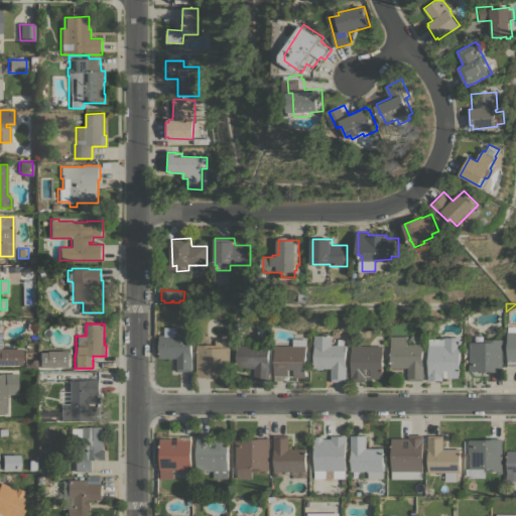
[(177,371),(177,358),(160,358),(159,335),(165,335),(165,327),(192,327),(192,371),(177,371)]
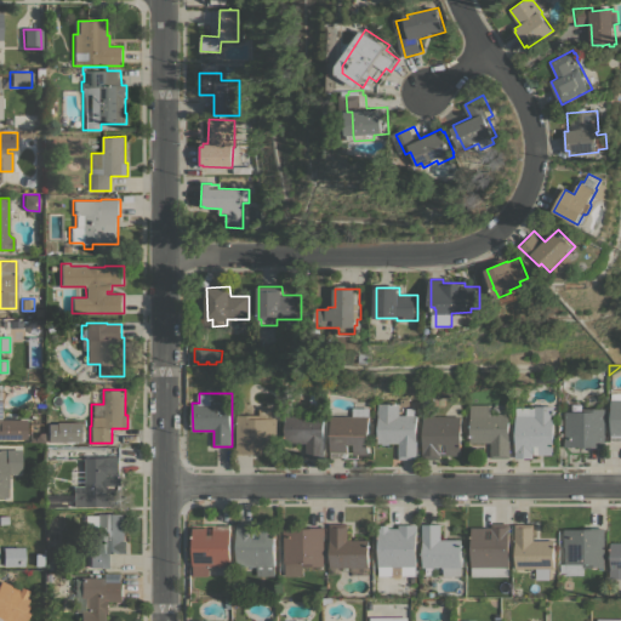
[(323,393),(323,406),(311,406),(311,393),(323,393)]
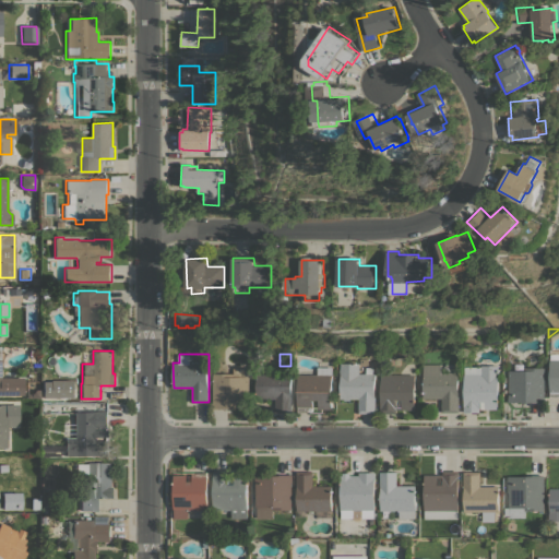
[(558,396),(550,396),(550,392),(549,392),(549,359),(550,359),(550,354),(558,354),(558,396)]
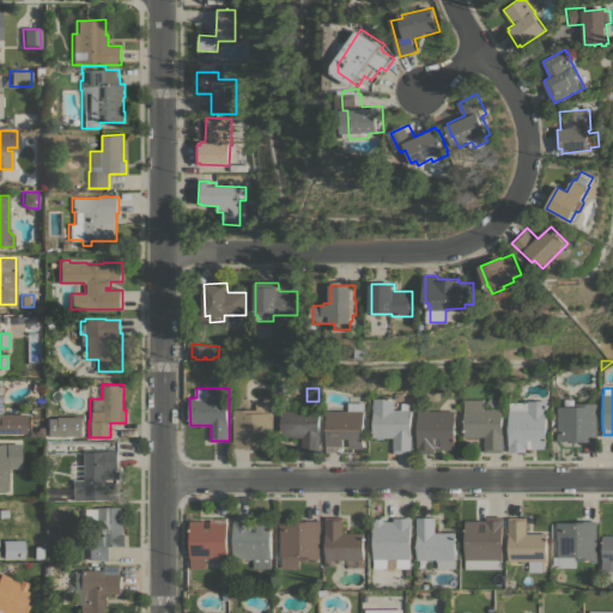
[(25,414),(25,432),(0,432),(0,394),(1,394),(1,414),(25,414)]
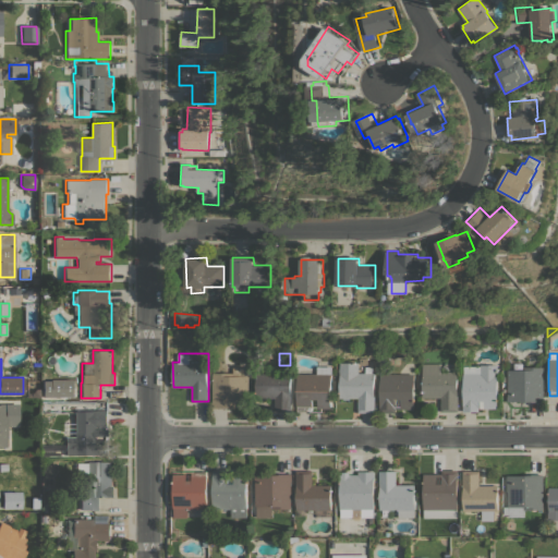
[(375,396),(375,412),(359,412),(359,398),(350,398),(350,399),(343,399),(343,398),(340,398),(339,372),(338,372),(338,368),(339,368),(339,362),(348,362),(348,361),(355,361),(355,362),(359,362),(359,373),(365,373),(365,366),(373,366),(373,373),(374,373),(375,396)]
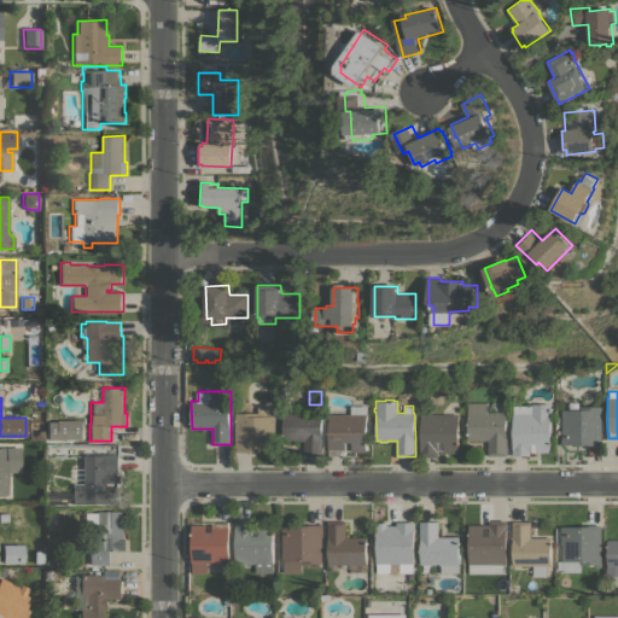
[(489,455),(489,439),(468,439),(468,435),(467,435),(467,432),(468,432),(468,402),(488,402),(488,412),(508,412),(508,455),(489,455)]
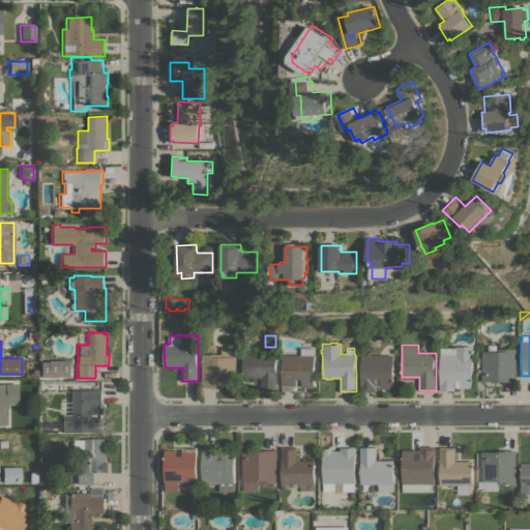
[(455,387),(455,390),(440,390),(440,354),(442,354),(442,350),(448,350),(448,348),(457,347),(457,346),(472,346),(472,350),(473,350),(473,353),(472,353),(472,387),(455,387)]
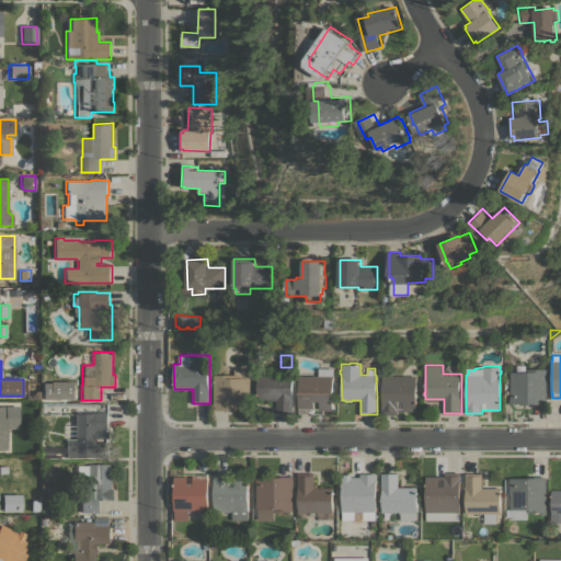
[(235,375),(235,368),(249,368),(249,377),(249,407),(244,407),(244,408),(237,408),(237,410),(214,410),(214,403),(214,375),(235,375)]
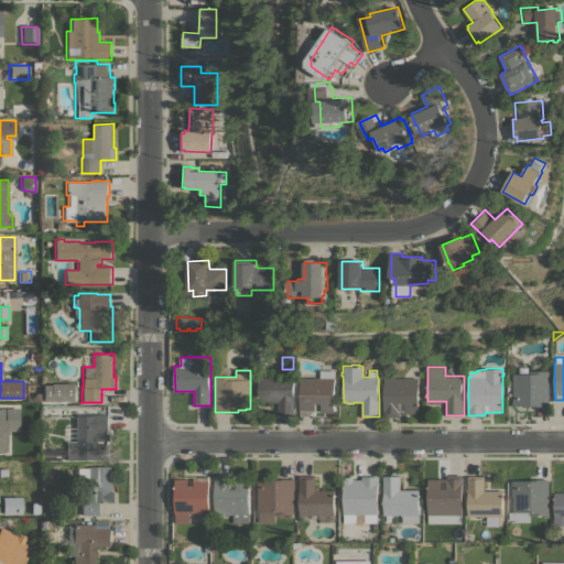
[(315,415),(301,415),(301,411),(300,411),(300,378),(320,378),(320,370),(333,370),(334,378),(334,377),(335,412),(322,412),(321,403),(315,403),(315,411),(315,414),(315,415)]
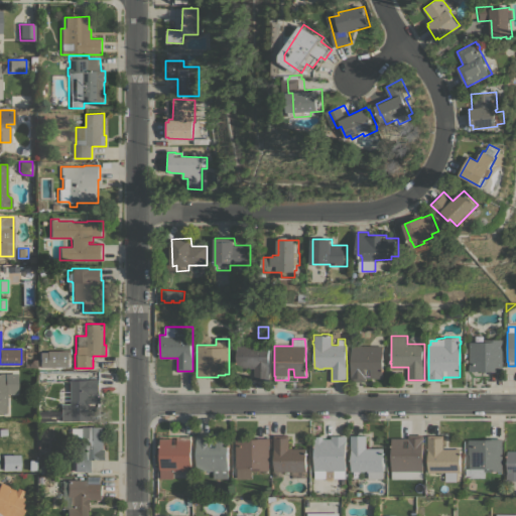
[(503,371),(482,371),(482,370),(470,370),(470,342),(484,342),(484,339),(503,339),(503,371)]
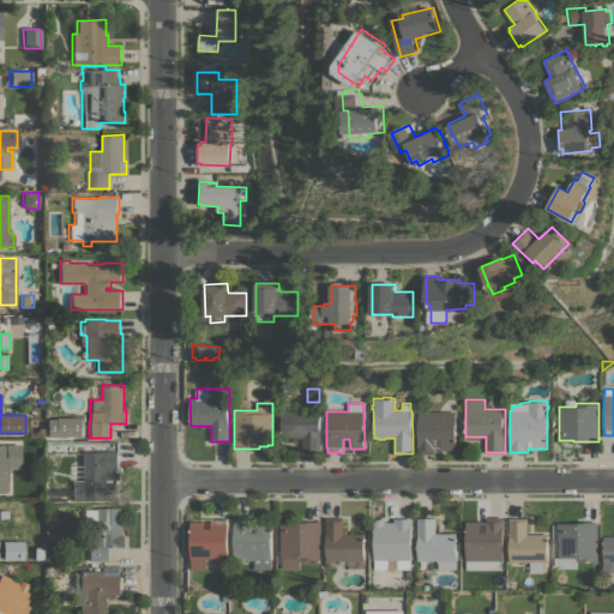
[(287,410),(287,409),(301,409),(301,410),(320,410),(320,437),(321,437),(320,452),(299,452),(299,438),(282,438),(282,410),(287,410)]
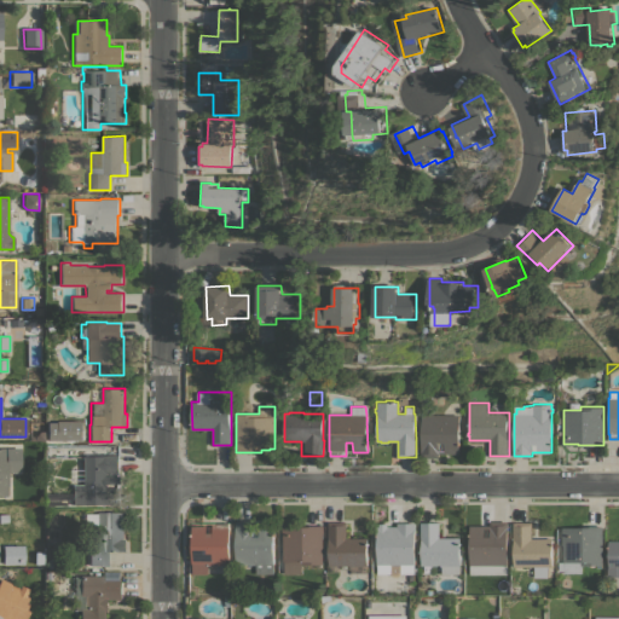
[(421,457),(422,414),(460,415),(460,453),(439,453),(439,457),(421,457)]
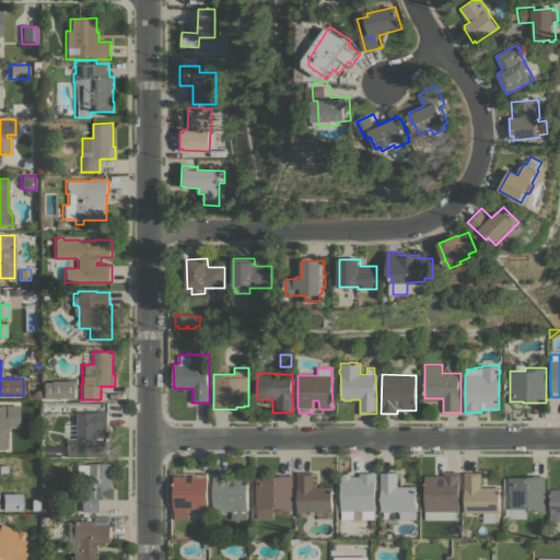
[(66,424),(74,424),(74,416),(41,416),(41,405),(108,404),(108,431),(94,431),(94,458),(41,459),(41,445),(66,445),(66,424)]
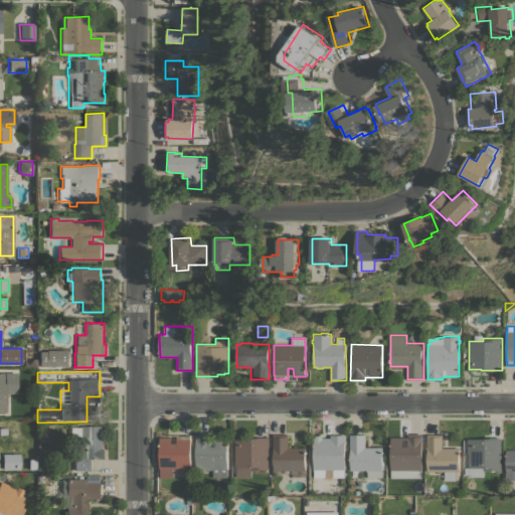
[(6,412),(0,412),(0,372),(16,372),(16,392),(6,392),(6,412)]
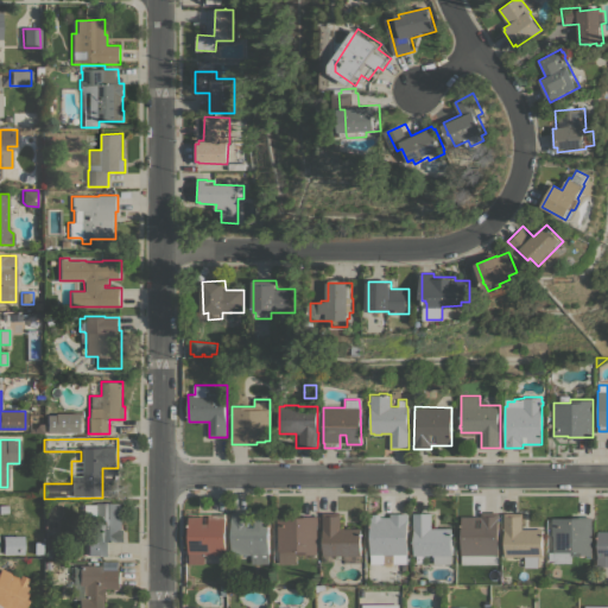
[(101,502),(122,502),(122,529),(125,529),(125,540),(108,540),(109,556),(88,556),(88,542),(84,542),(84,521),(88,521),(88,504),(101,504),(101,502)]
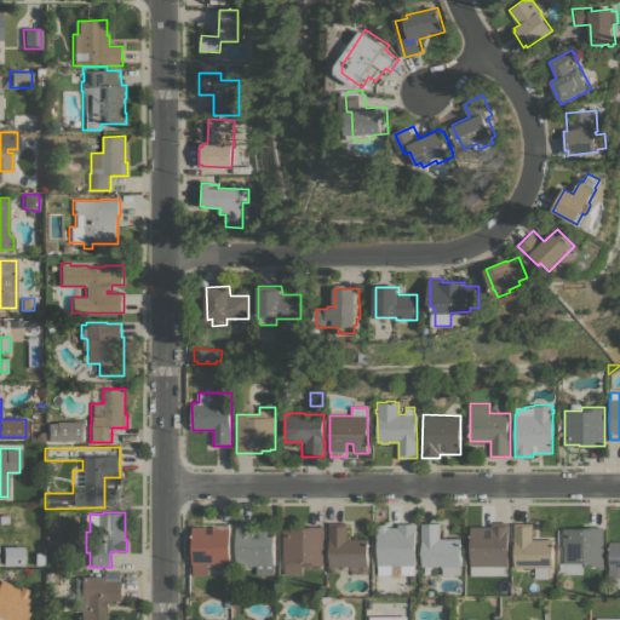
[(257,566),(236,566),(236,522),(251,522),(251,526),(275,527),(275,534),(276,534),(276,537),(275,537),(275,566),(274,566),(274,574),(257,574),(257,566)]
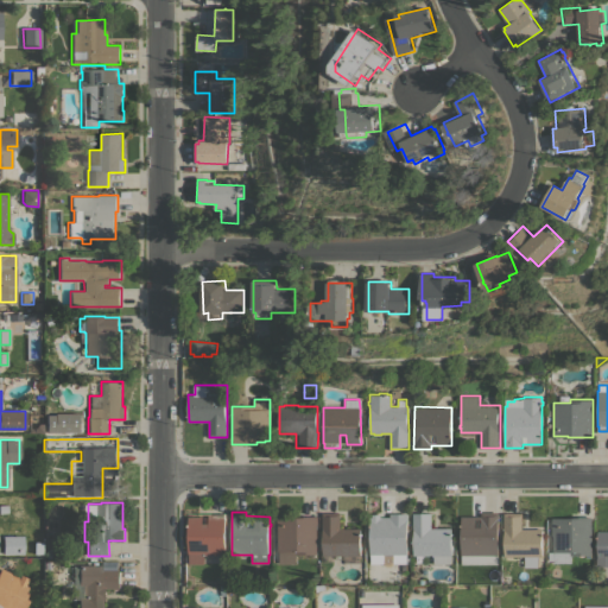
[(323,556),(323,512),(341,512),(341,529),(361,529),(361,532),(362,532),(362,536),(361,536),(361,556),(360,556),(360,563),(343,563),(343,556),(333,556),(333,561),(324,561),(324,556),(323,556)]
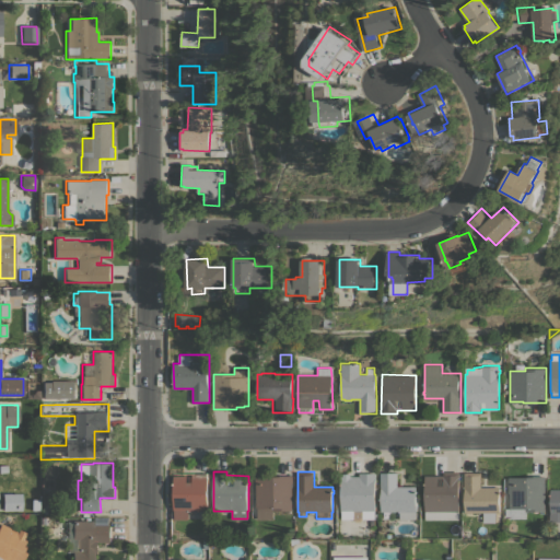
[(459,511),(459,520),(426,520),(426,511),(426,485),(424,485),(424,482),(426,482),(426,475),(443,475),(443,471),(459,471),(459,511)]
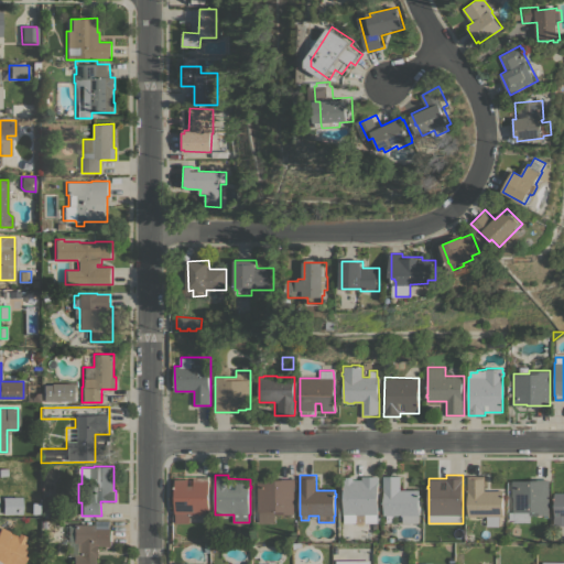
[(176,523),(176,514),(175,514),(175,488),(173,488),(173,486),(175,486),(175,479),(188,479),(188,477),(209,476),(209,514),(205,514),(205,522),(191,522),(176,523)]
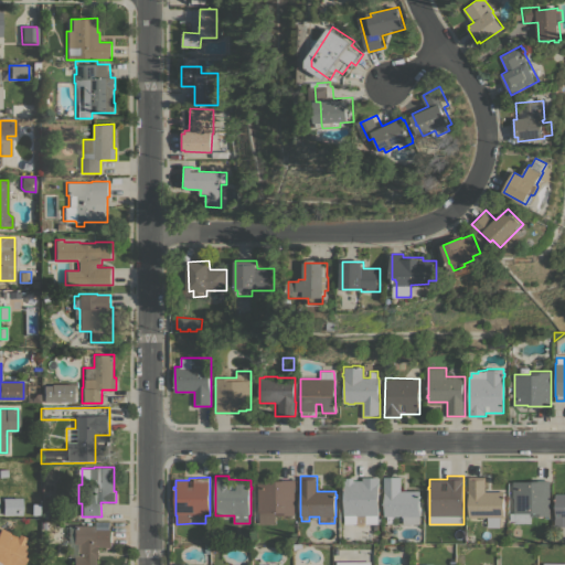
[(380,515),(360,515),(360,523),(344,523),(344,489),(343,489),(343,487),(344,487),(344,480),(363,480),(363,477),(380,477),(380,515)]
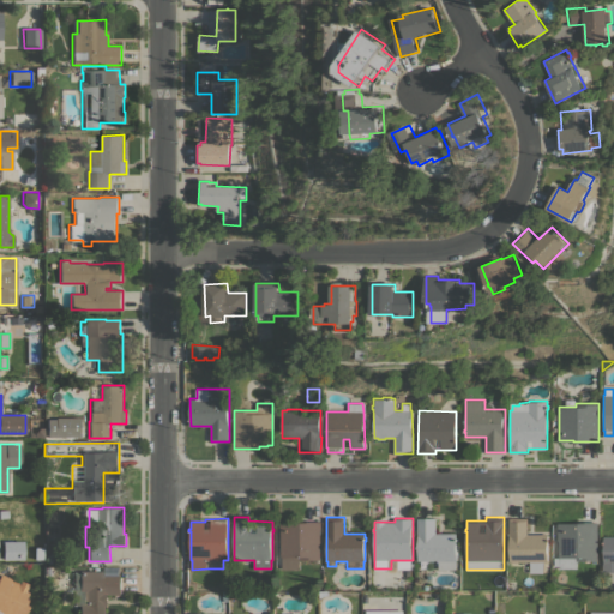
[(457,533),(457,560),(456,561),(456,569),(439,570),(439,561),(438,561),(438,560),(419,561),(417,518),(437,518),(437,533),(457,533)]
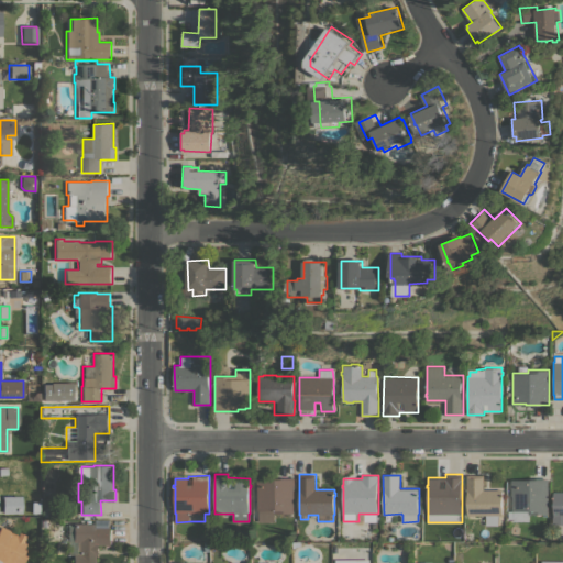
[(500,526),(494,526),(494,523),(486,523),(486,515),(467,515),(466,475),(484,475),(484,489),(503,489),(503,515),(499,515),(500,526)]
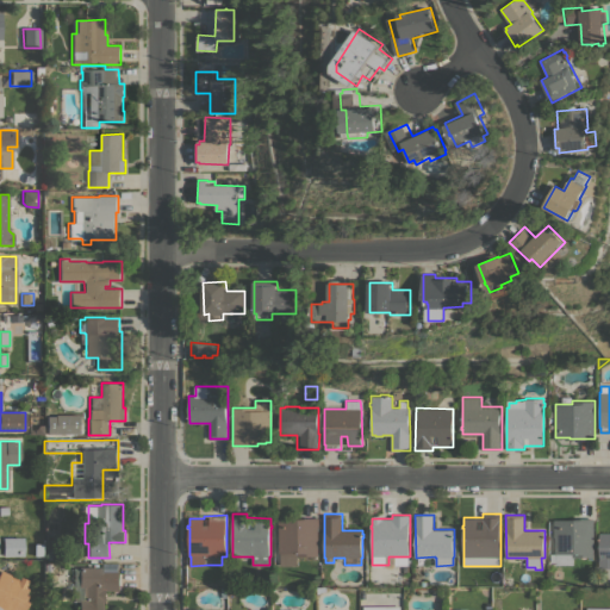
[(281,566),(281,553),(280,553),(280,524),(279,524),(279,518),(300,518),(300,517),(319,517),(319,526),(319,556),(298,556),(298,566),(281,566)]
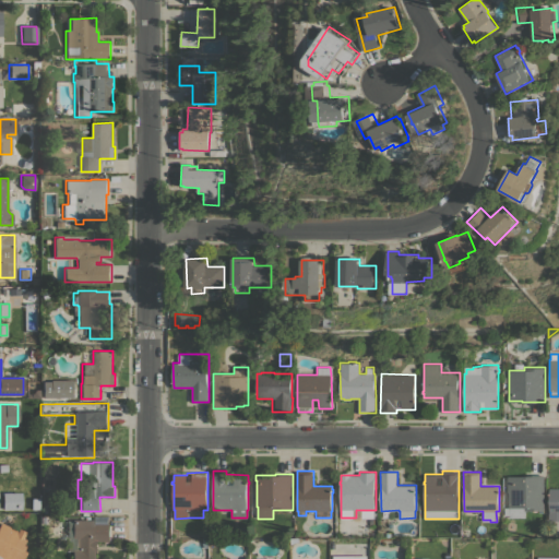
[(503,518),(503,508),(509,508),(509,491),(508,491),(508,476),(522,476),(522,475),(545,475),(545,510),(525,510),(525,518),(510,518),(503,518)]
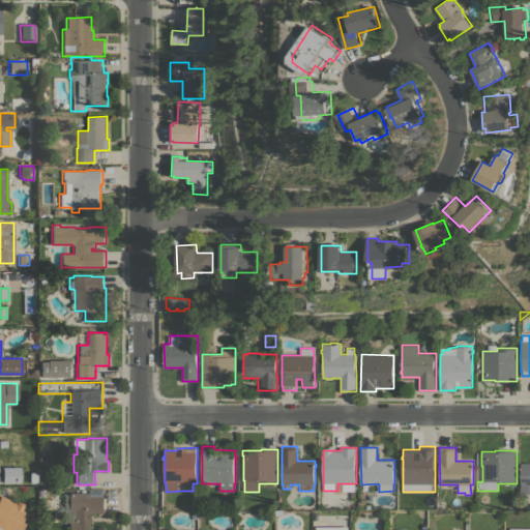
[(529,494),(521,494),(521,486),(521,463),(529,463),(529,494)]
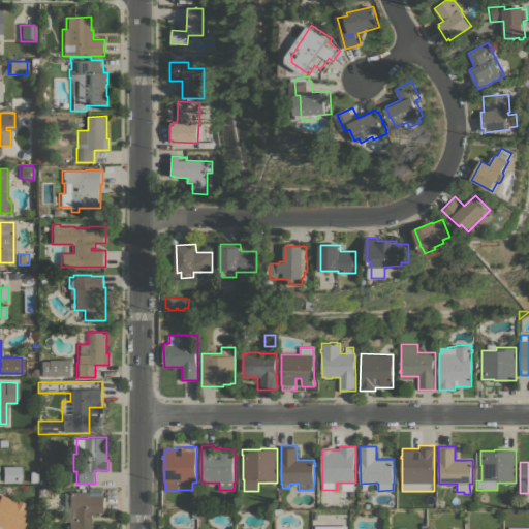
[(20,466),(20,481),(2,481),(2,466),(20,466)]
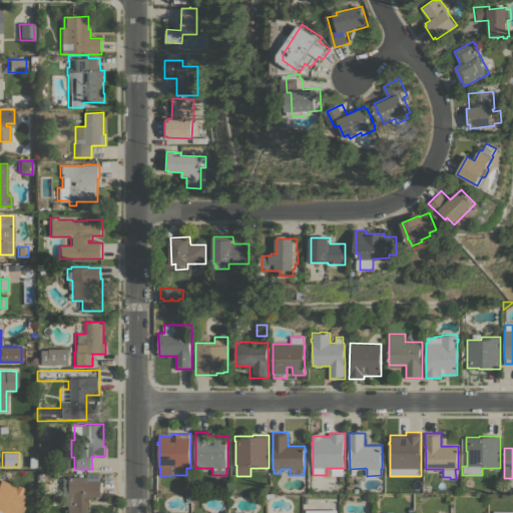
[(36,459),(36,467),(28,467),(28,459),(36,459)]
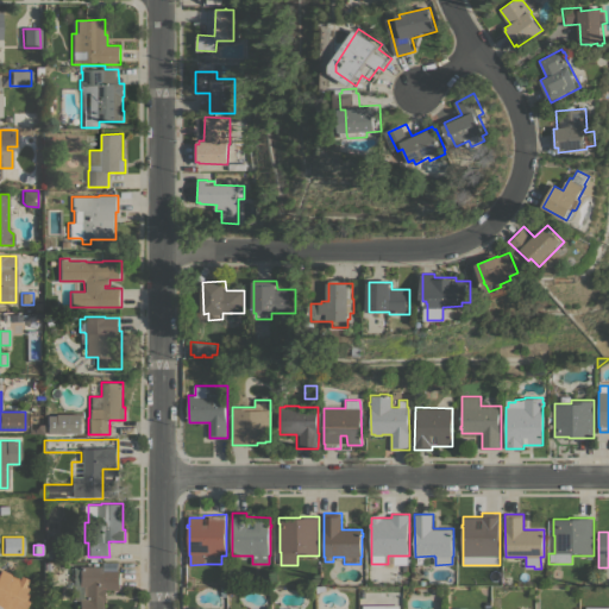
[(71,601),(71,566),(79,566),(104,566),(104,570),(121,570),(121,589),(107,589),(107,600),(106,600),(106,608),(79,608),(79,601),(71,601)]
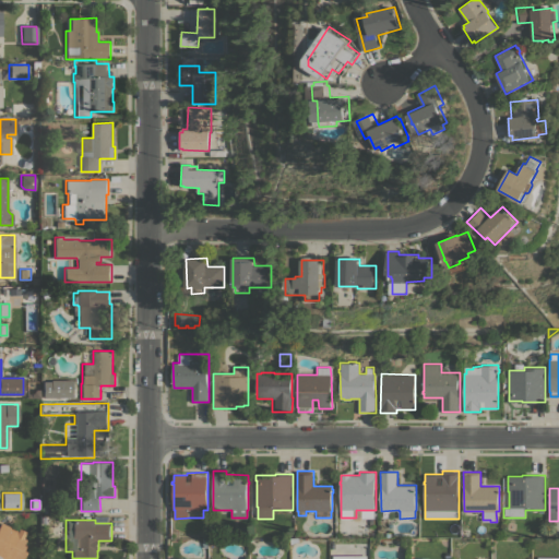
[(0,558),(0,522),(16,531),(18,528),(25,532),(23,538),(25,539),(23,544),(25,545),(22,550),(25,551),(21,558),(0,558)]
